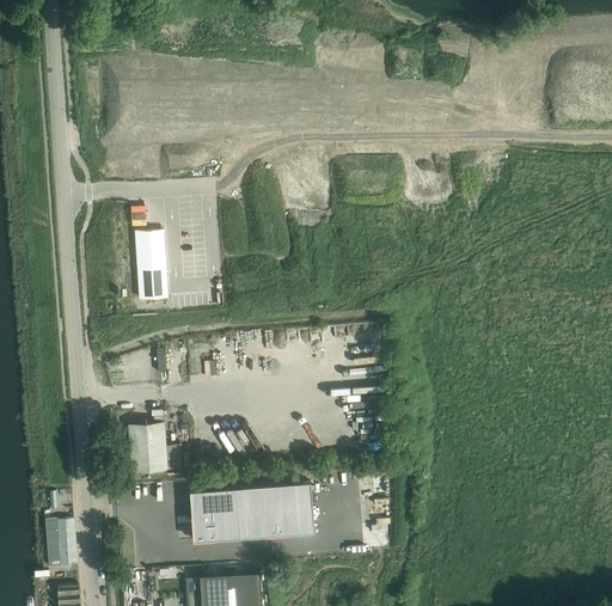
[(163,233),(135,234),(140,305),(167,304),(163,233)]
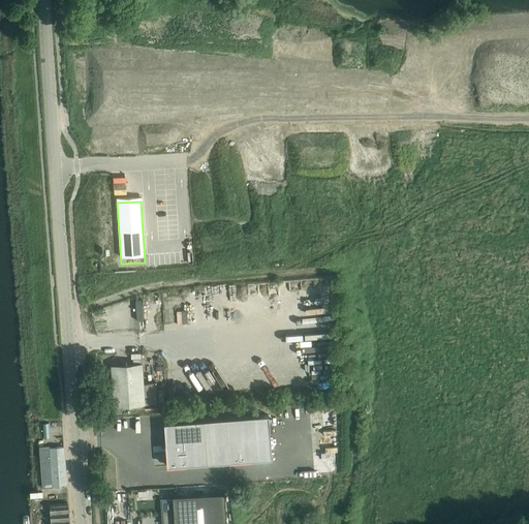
[(139,324),(145,322),(142,311),(136,312),(139,324)]
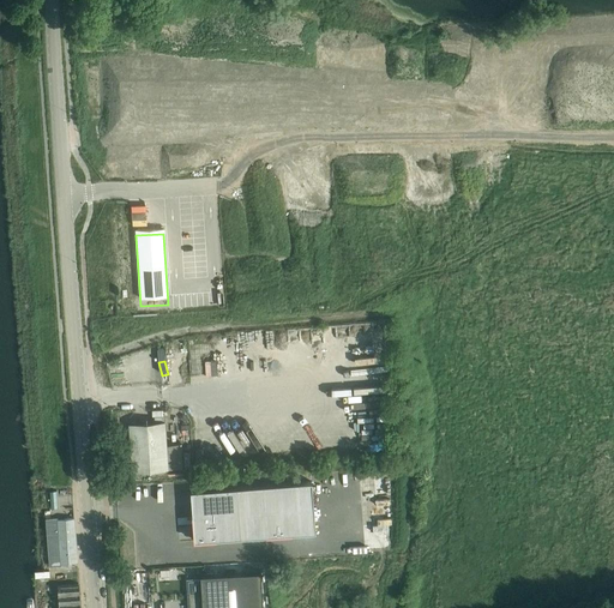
[(168,474),(166,451),(164,426),(128,428),(132,476),(168,474)]
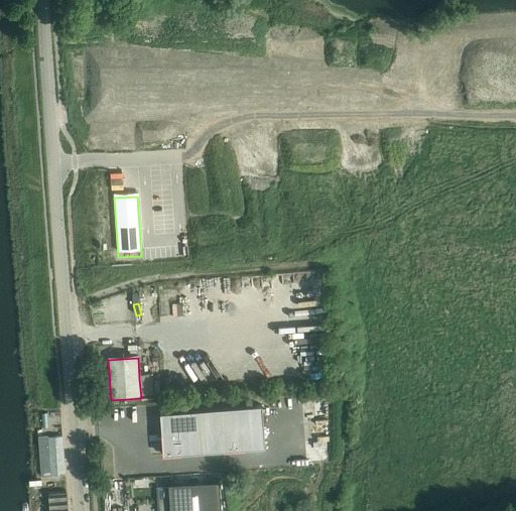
[(139,379),(141,398),(148,398),(147,379),(139,379)]
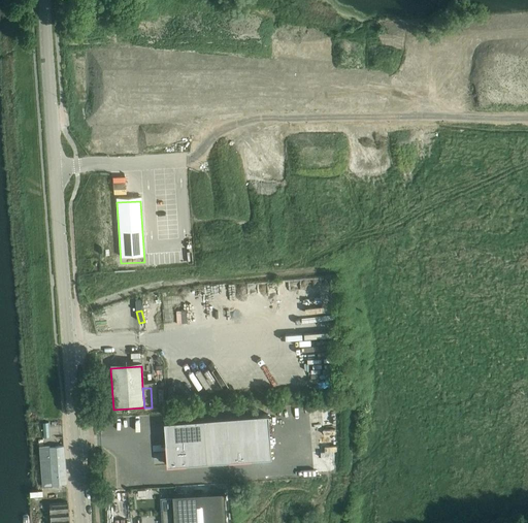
[(267,418),(163,425),(166,468),(271,461),(267,418)]
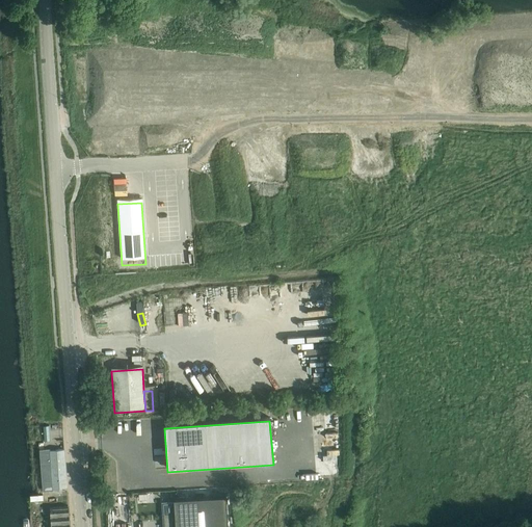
[(110,462),(124,462),(124,451),(109,452),(110,462)]
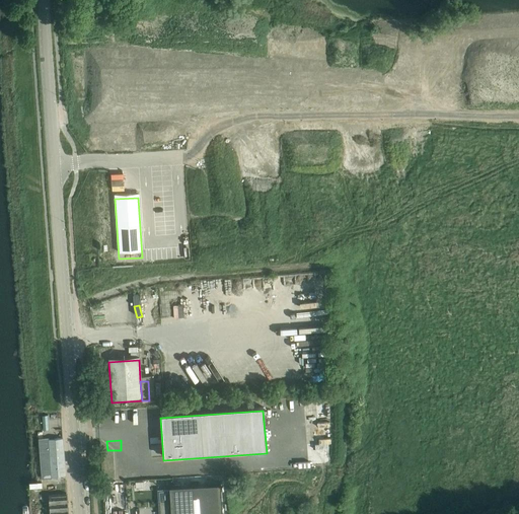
[(43,444),(38,444),(42,481),(46,481),(47,483),(51,483),(57,482),(57,480),(65,480),(62,442),(52,443),(48,444),(43,444)]
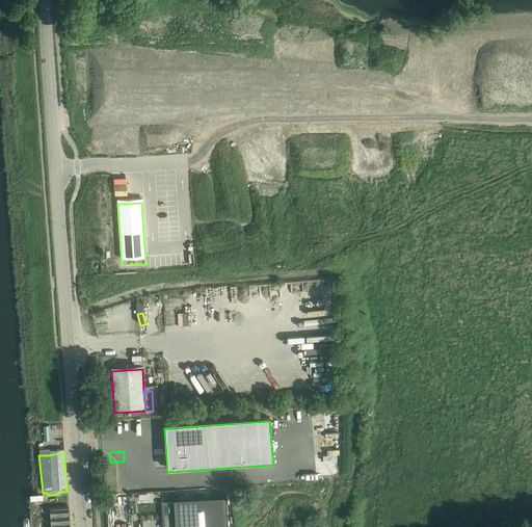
[(111,467),(112,478),(125,478),(124,467),(111,467)]
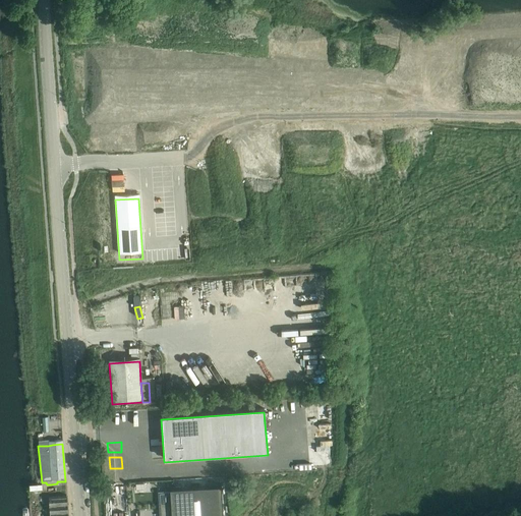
[(169,493),(170,497),(159,498),(160,515),(223,515),(221,490),(169,493)]
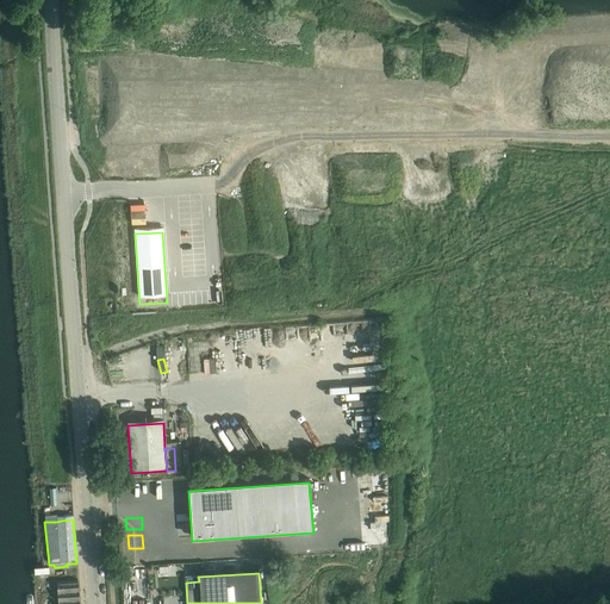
[(79,603),(78,586),(56,587),(57,599),(57,603),(79,603)]
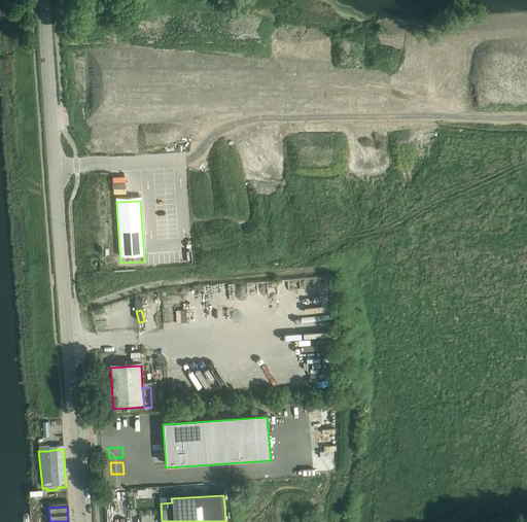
All buildings are outlined.
